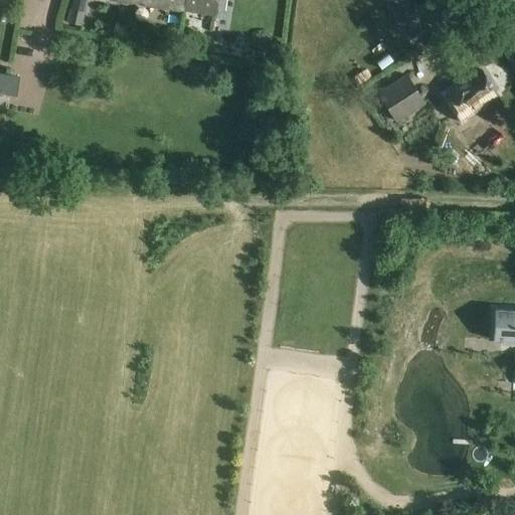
[(71,0),(67,23),(82,26),(88,0),(71,0)]
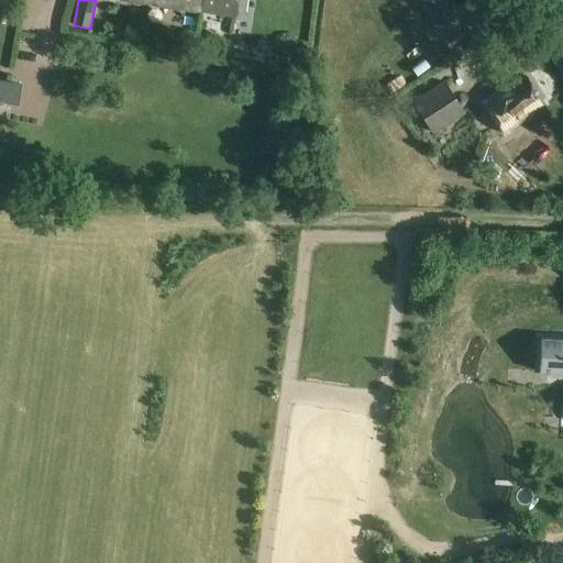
[(131,0),(203,14),(206,0),(131,0)]
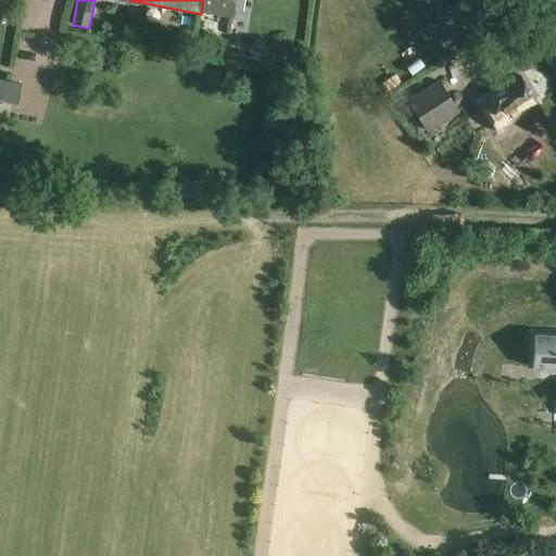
[(203,0),(201,14),(235,20),(238,0),(203,0)]
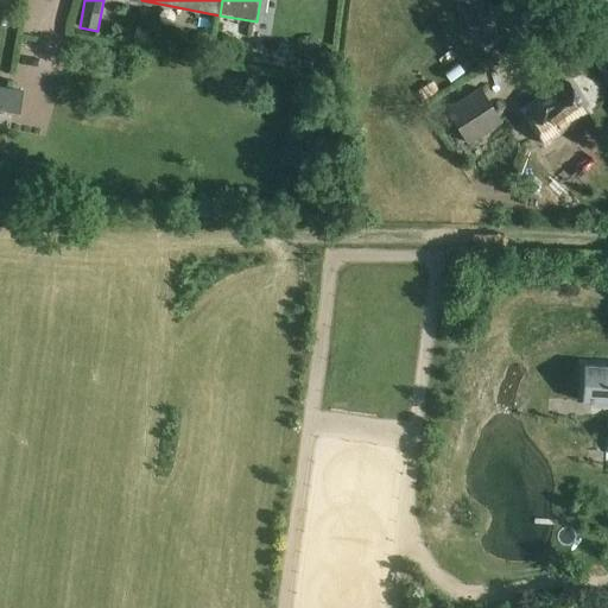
[(299,44),(298,55),(314,56),(315,45),(299,44)]
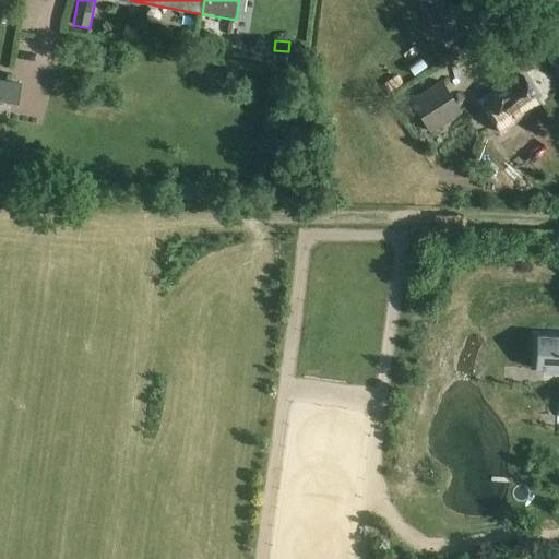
[(538,104),(520,75),(498,90),(496,87),(477,100),(498,132),(523,117),(524,114),(538,104)]
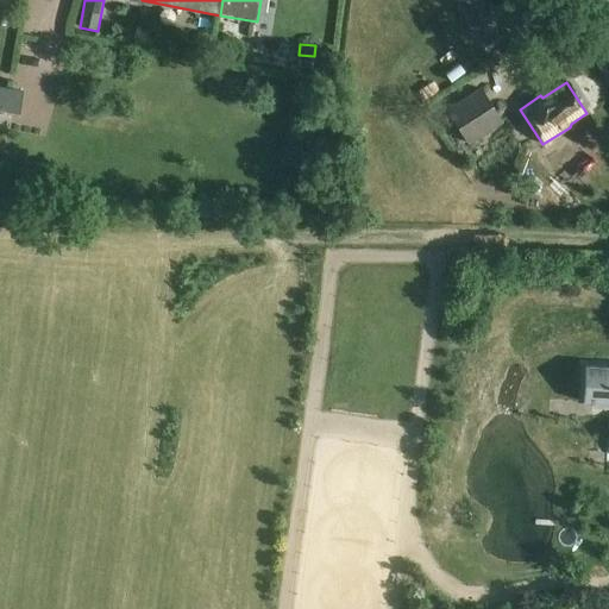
[(0,111),(11,113),(14,90),(0,88),(0,111)]
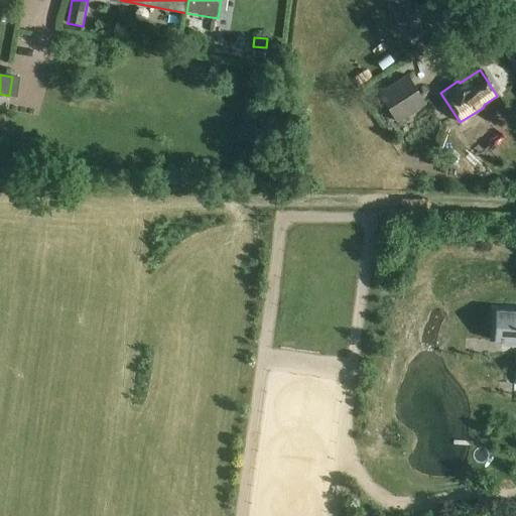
[(397,123),(426,105),(408,76),(379,94),(397,123)]
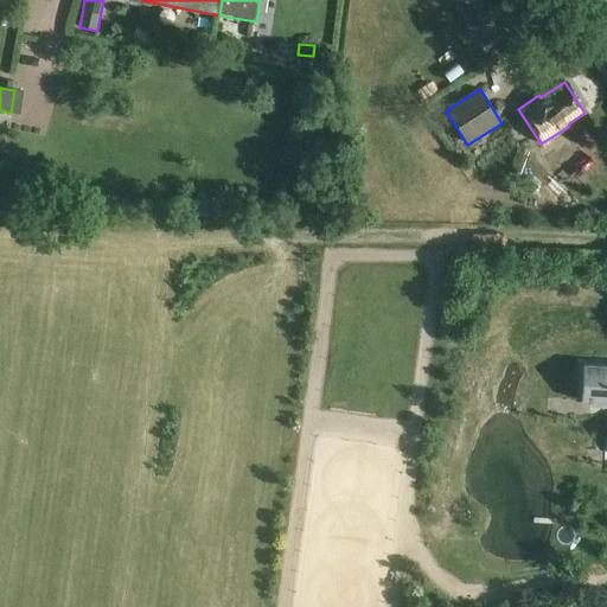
[(606,365),(583,365),(581,402),(606,403),(606,365)]
